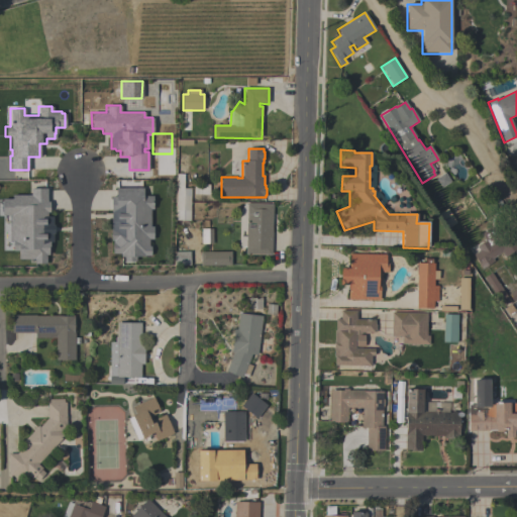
[(175,220),(176,174),(183,174),(183,188),(190,188),(190,220),(175,220)]
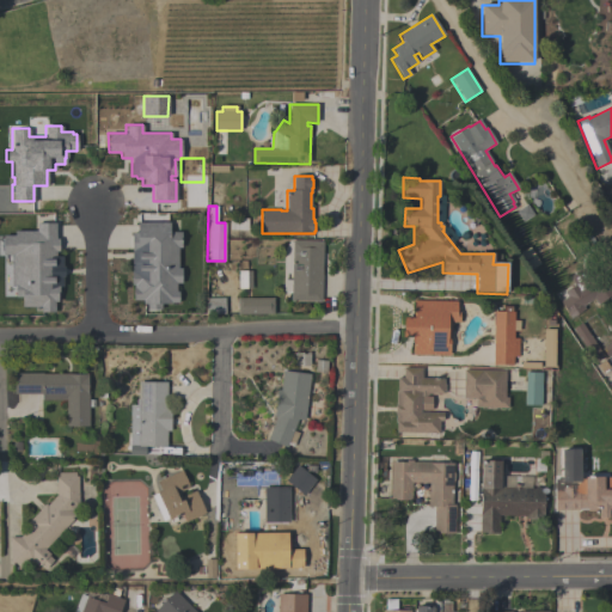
[(54,312),(40,312),(40,306),(22,306),(22,297),(14,297),(13,285),(11,285),(11,254),(2,254),(2,234),(13,234),(13,231),(36,230),(36,222),(55,222),(55,238),(57,238),(57,251),(55,251),(55,256),(61,256),(61,265),(63,265),(63,276),(62,276),(62,286),(59,286),(59,297),(57,297),(57,301),(54,301),(54,312)]
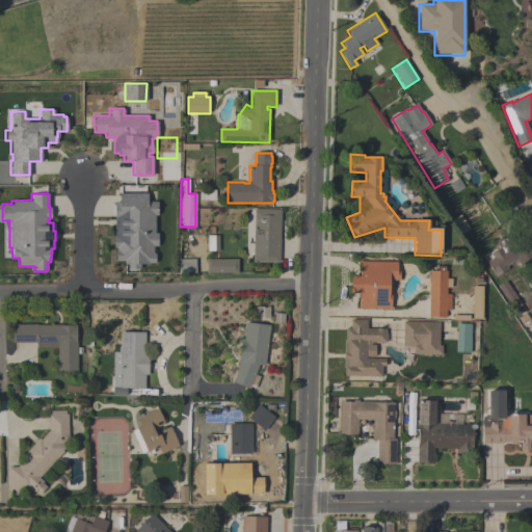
[(115,261),(115,248),(115,247),(113,247),(113,202),(118,202),(118,193),(147,193),(147,201),(157,201),(157,215),(154,215),(154,233),(157,233),(157,245),(152,245),(152,253),(154,253),(154,263),(149,263),(149,264),(139,264),(139,268),(127,268),(127,264),(123,264),(123,261),(115,261)]
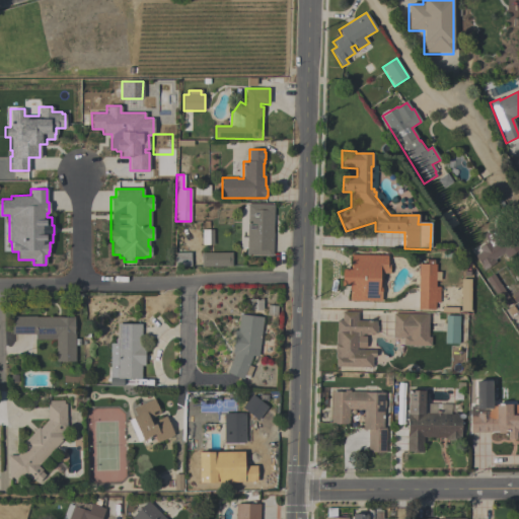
[(173,192),(162,191),(161,201),(171,202),(173,192)]
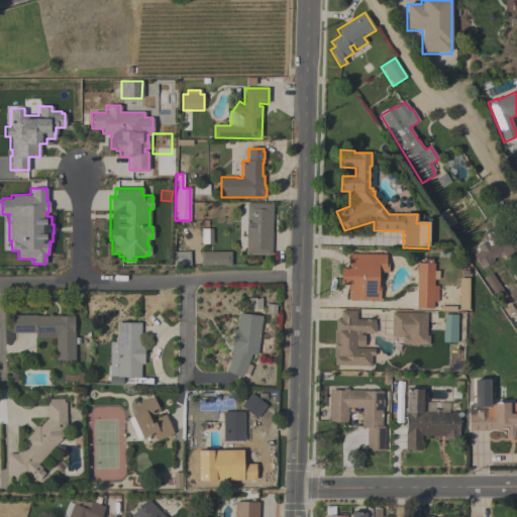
[(245,254),(245,247),(239,247),(239,212),(240,212),(240,211),(241,211),(241,209),(241,208),(242,208),(242,206),(243,206),(243,204),(247,204),(247,203),(273,204),(272,254),(245,254)]
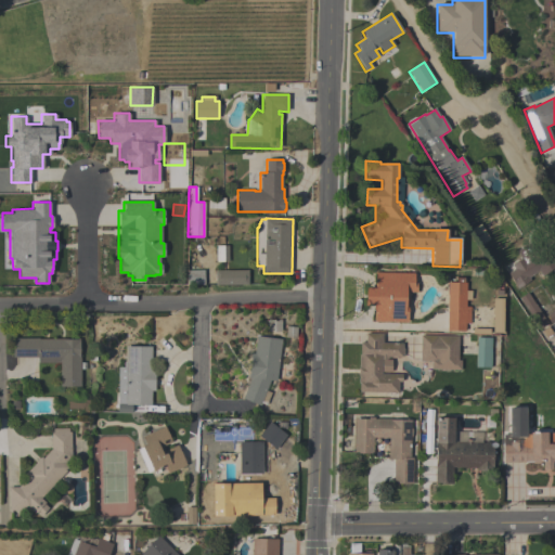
[(512,266),(521,260),(515,252),(526,245),(532,256),(540,252),(553,271),(542,278),(538,271),(528,278),(530,282),(517,289),(507,273),(514,270),(512,266)]
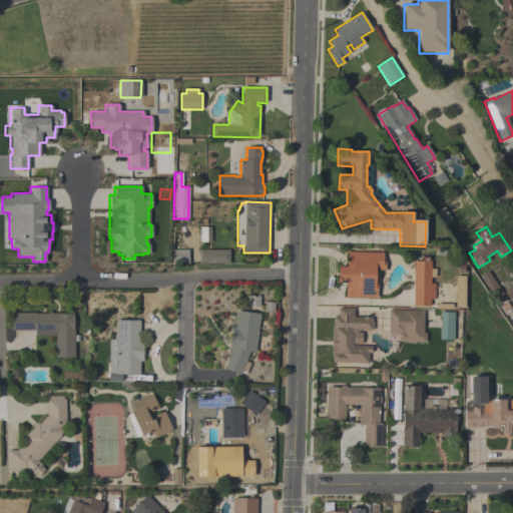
[(199,227),(210,227),(210,242),(199,242),(199,227)]
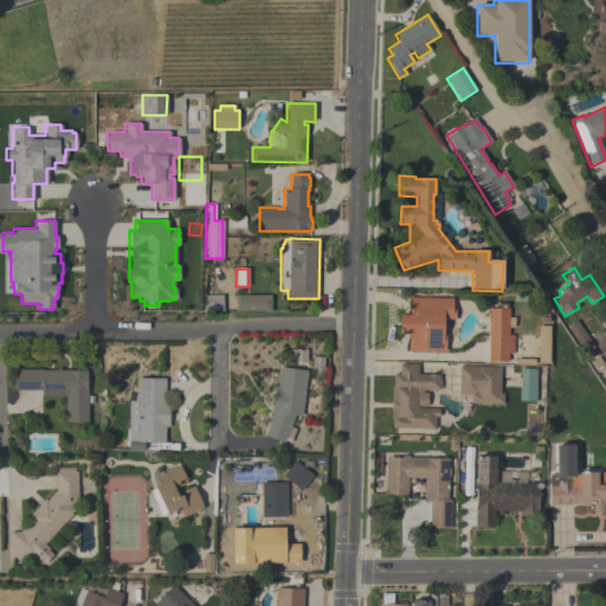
[(202,296),(223,296),(223,310),(202,310),(202,296)]
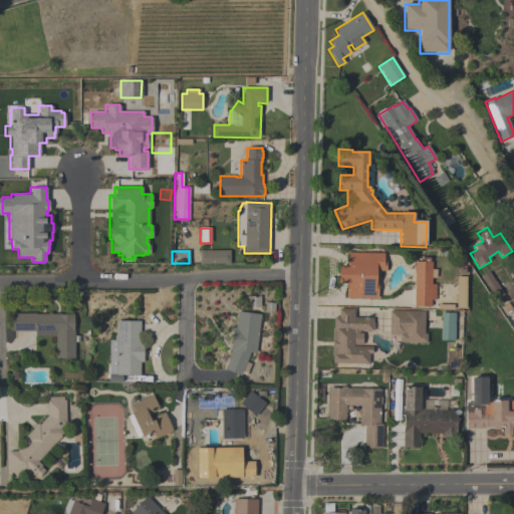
[(200,251),(230,251),(230,264),(200,264),(200,251)]
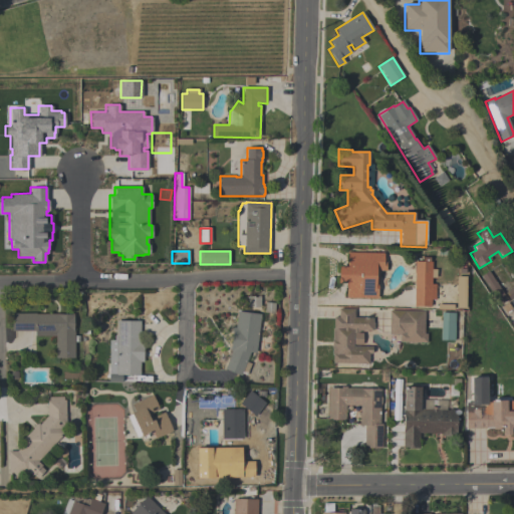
[(377,299),(345,298),(346,284),(338,284),(338,267),(346,267),(347,253),(383,253),(383,262),(386,262),(386,271),(378,271),(378,282),(377,282),(377,299)]
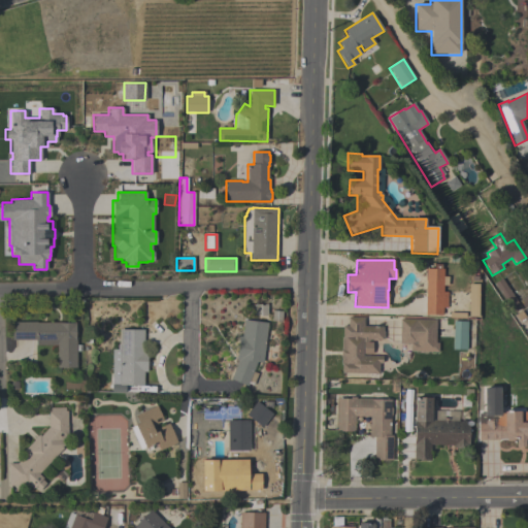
[(425,315),(426,269),(443,269),(443,277),(448,277),(448,286),(442,286),(442,292),(448,292),(447,308),(442,308),(442,316),(425,315)]
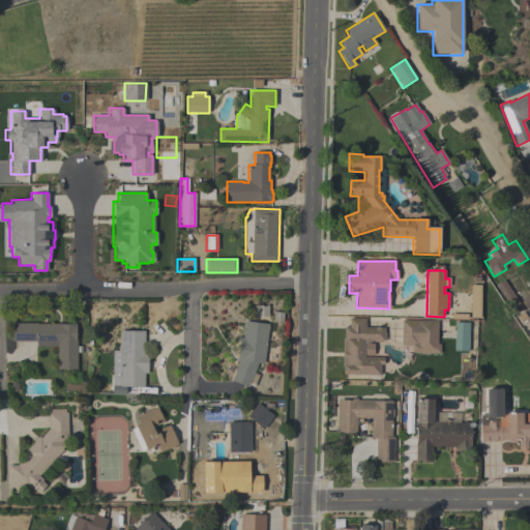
[(496,285),(503,280),(523,308),(514,314),(496,285)]
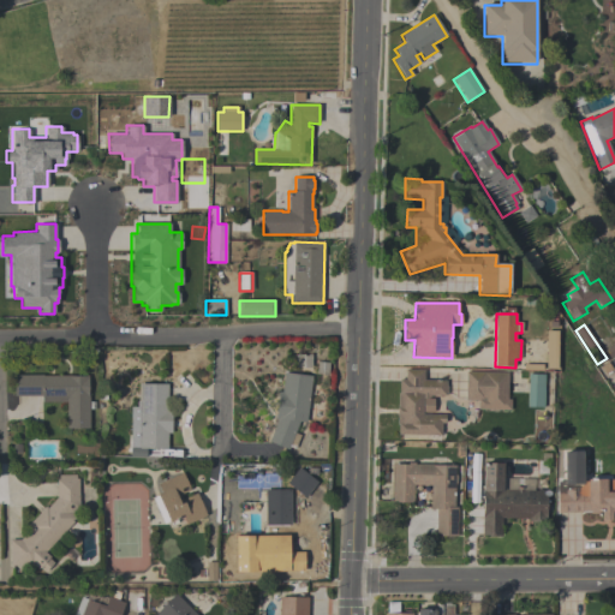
[(604,351),(614,344),(614,356),(610,359),(604,351)]
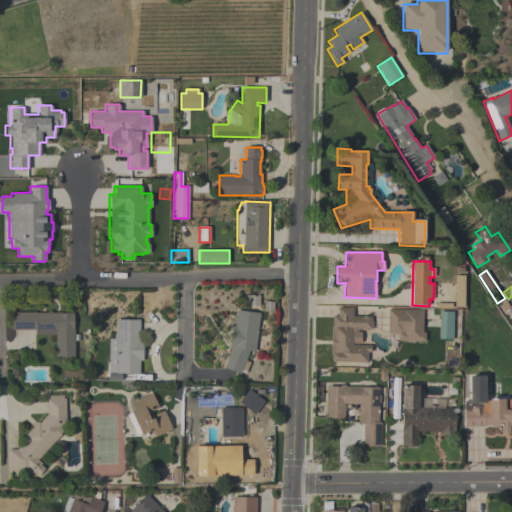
[(331,315),(336,315),(336,307),(351,307),(351,316),(370,316),(370,321),(371,321),(371,327),(370,327),(370,329),(357,329),(355,331),(360,331),(359,343),(351,343),(351,344),(370,345),(369,352),(366,352),(366,362),(330,361),(331,353),(330,353),(330,345),(329,345),(329,339),(330,339),(330,326),(331,326),(331,315)]
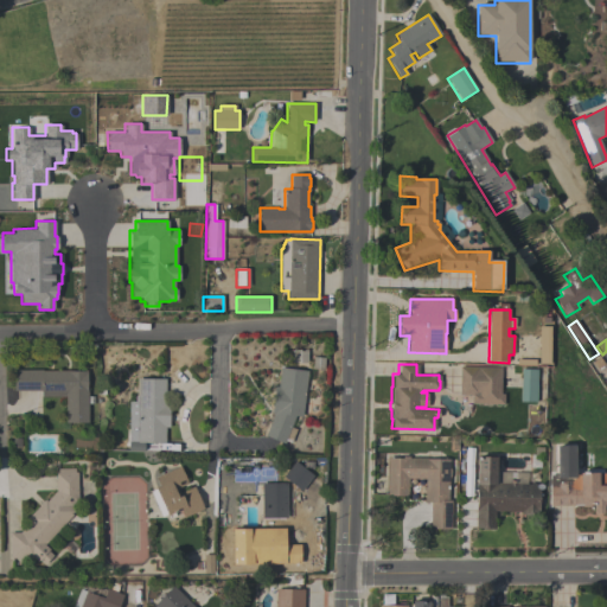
[(307,370),(301,416),(294,415),(291,427),(295,429),(291,439),(287,436),(282,442),(264,435),(273,414),(270,413),(274,385),(278,385),(280,366),(307,370)]
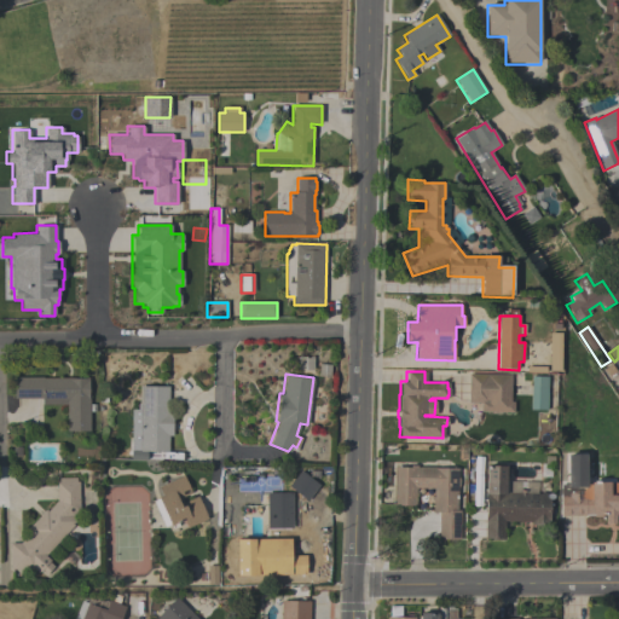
[(481,411),(481,403),(467,403),(468,374),(510,374),(509,401),(513,401),(513,411),(481,411)]
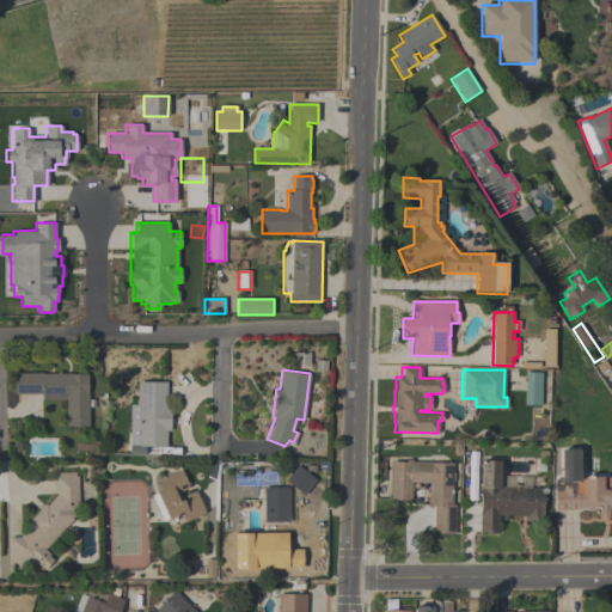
[(87,373),(86,391),(87,391),(87,426),(65,426),(66,399),(41,399),(41,393),(12,393),(13,372),(42,373),(87,373)]
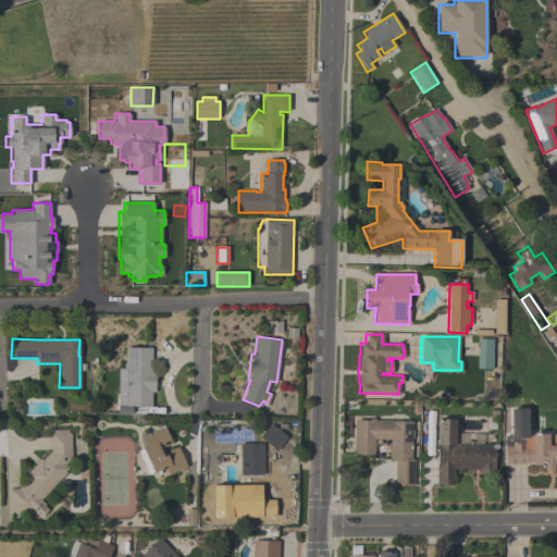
[(491,369),(477,369),(478,338),(492,338),(491,369)]
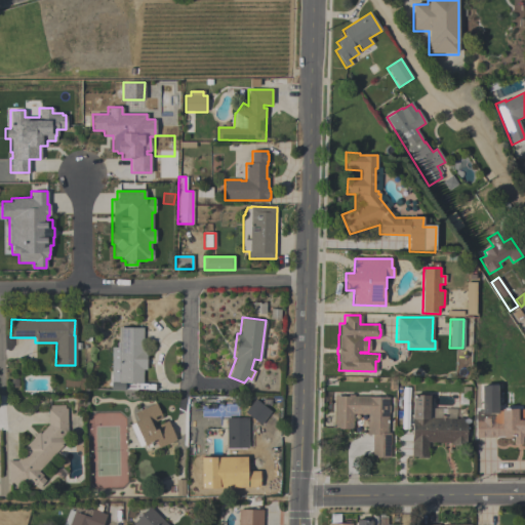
[(143,327),(143,348),(146,348),(146,369),(143,369),(143,382),(118,382),(118,381),(111,381),(111,347),(116,347),(116,341),(118,341),(118,327),(143,327)]
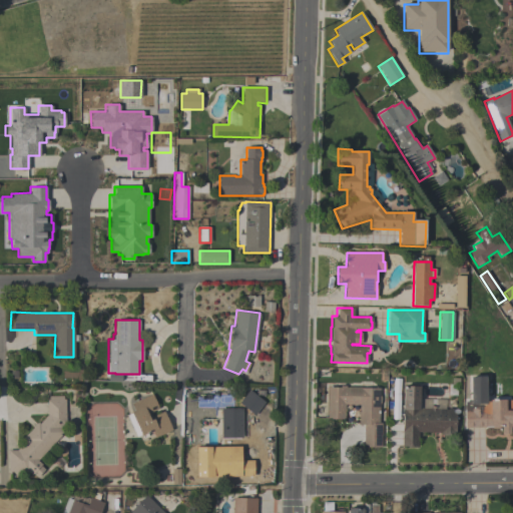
[(464,428),(464,401),(469,401),(469,376),(484,376),(485,401),(489,401),(489,399),(505,399),(505,400),(512,400),(512,433),(501,433),(501,429),(491,429),(491,426),(484,426),(485,427),(464,428)]
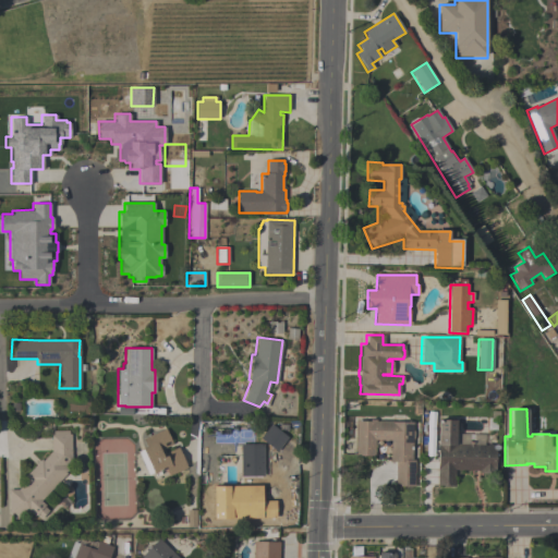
[(414,486),(395,486),(395,461),(389,461),(389,439),(375,439),(374,456),(355,455),(355,421),(368,421),(368,419),(375,419),(375,421),(412,421),(412,431),(413,431),(413,432),(413,438),(413,439),(412,439),(411,459),(414,459),(414,486)]
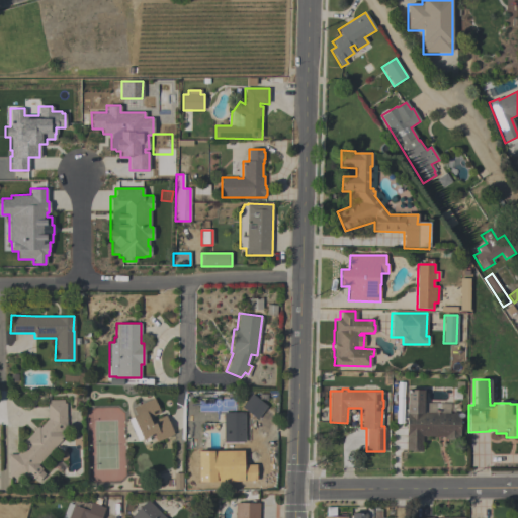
[(459,413),(458,439),(443,439),(443,436),(422,436),(421,451),(405,450),(406,390),(423,390),(422,412),(433,413),(433,411),(439,411),(439,413),(459,413)]
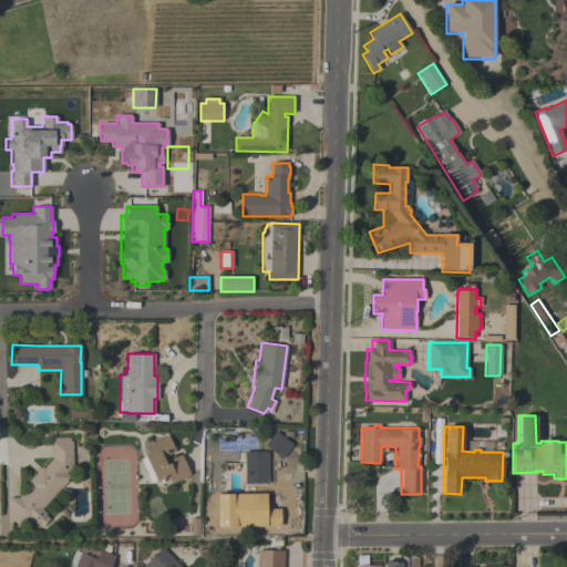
[(281,457),(264,444),(275,430),(292,443),(281,457)]
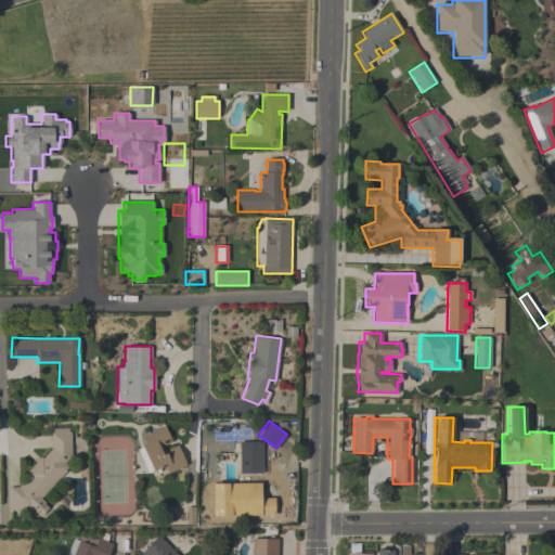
[(185,464),(167,472),(164,465),(151,470),(151,469),(146,472),(137,449),(141,447),(141,446),(144,443),(141,436),(164,426),(170,441),(163,446),(164,449),(177,444),(185,464)]
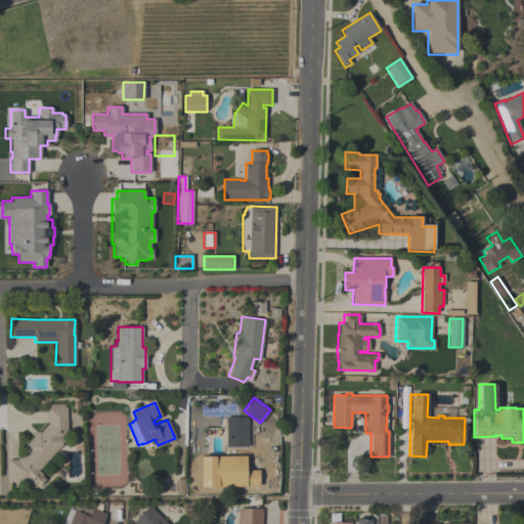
[(38,431),(39,432),(47,424),(47,407),(49,407),(49,404),(63,404),(63,406),(67,406),(67,441),(38,470),(42,474),(40,475),(44,479),(37,487),(34,484),(33,485),(28,481),(8,481),(7,460),(16,460),(26,448),(24,447),(38,431)]
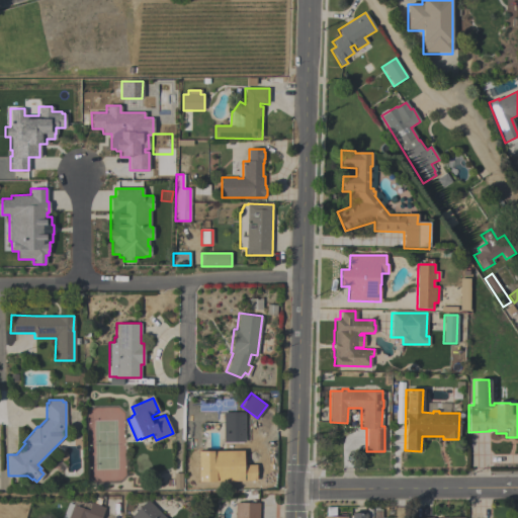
[(244,441),(224,441),(223,412),(244,412),(244,441)]
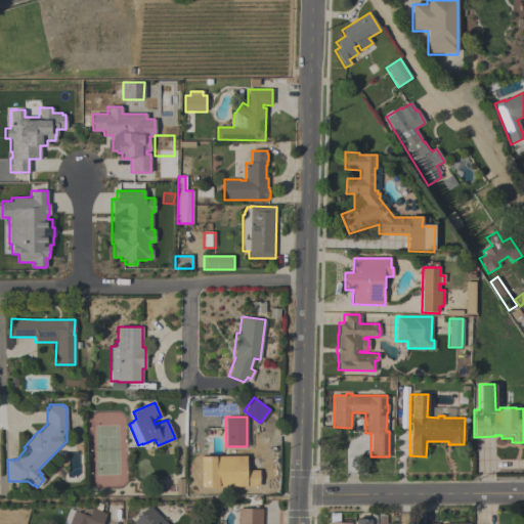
[(199,456),(245,456),(245,470),(258,470),(258,486),(200,487),(199,456)]
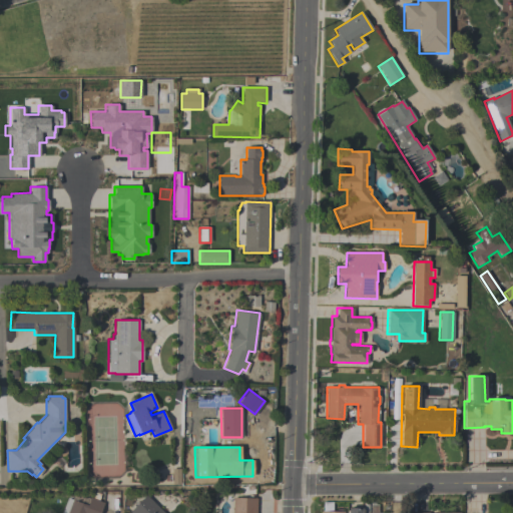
[(131,512),(129,511),(145,494),(164,512),(131,512)]
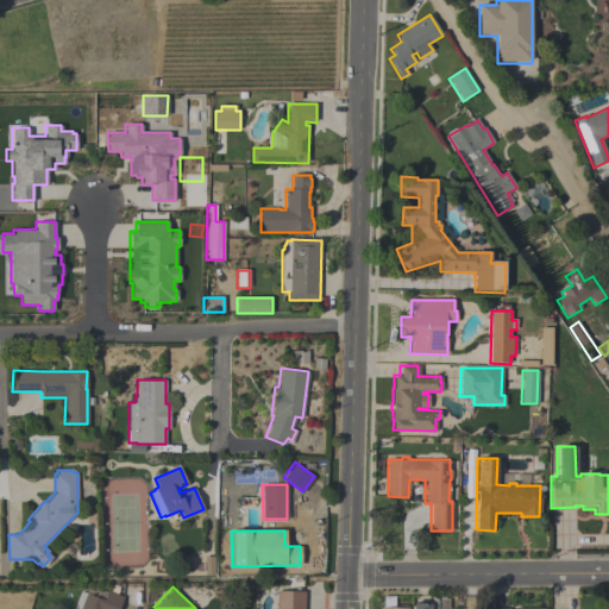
[(71,608),(80,590),(102,600),(106,590),(123,596),(117,608),(71,608)]
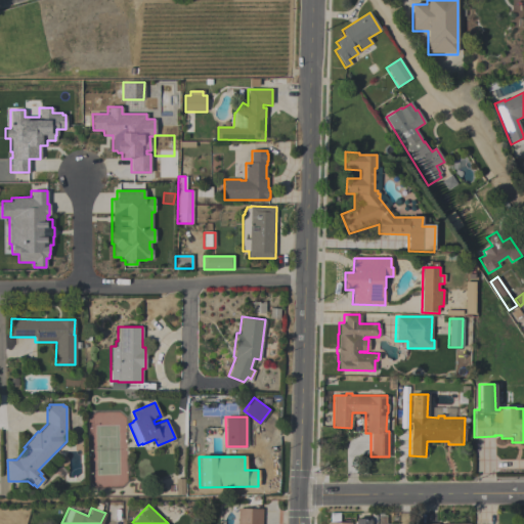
[(262,508),(261,523),(236,523),(237,508),(262,508)]
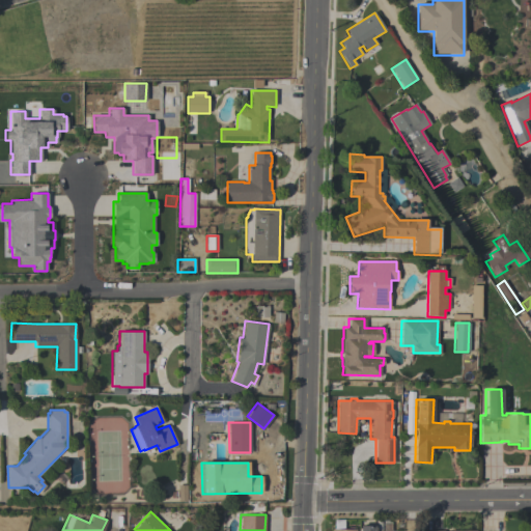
[(330,530),(331,529),(333,529),(334,520),(343,520),(343,529),(355,529),(355,530),(330,530)]
